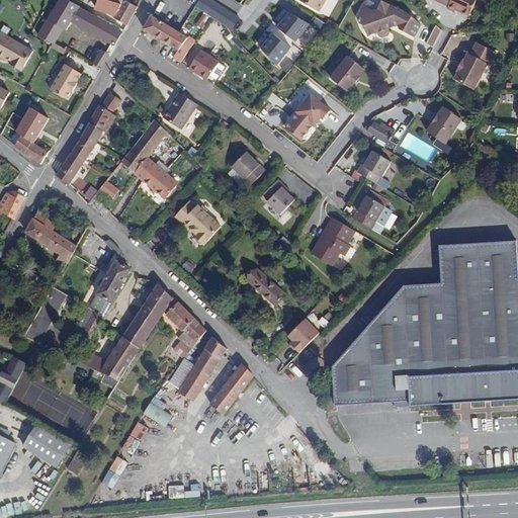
[(69,0),(60,0),(49,19),(65,28),(68,30),(72,21),(116,46),(125,30),(99,16),(97,17),(82,8),(82,7),(69,0)]
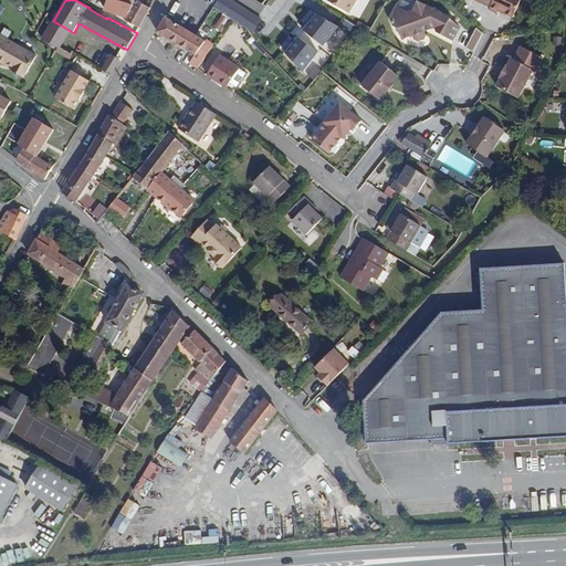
[(118,0),(109,0),(107,10),(127,17),(125,21),(139,29),(140,29),(152,9),(149,8),(137,1),(134,4),(128,3),(118,0)]
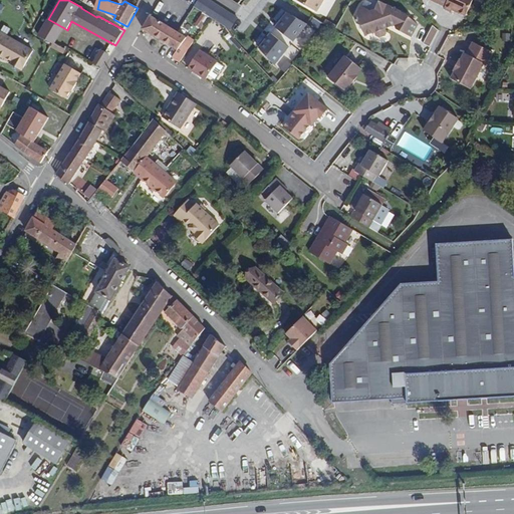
[(210,0),(206,0),(200,9),(209,15),(223,24),(228,16),(227,10),(210,0)]
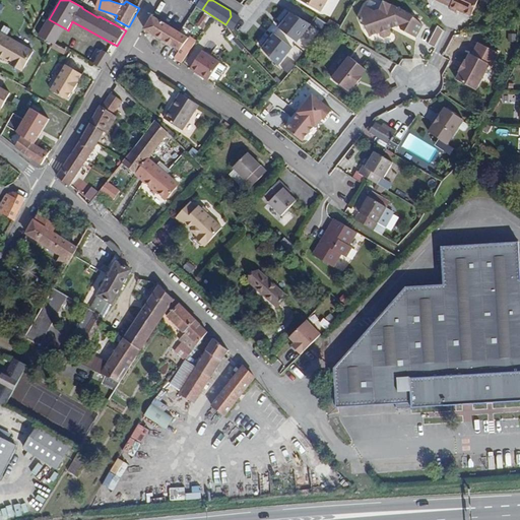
[(300,0),(320,11),(326,0),(300,0)]
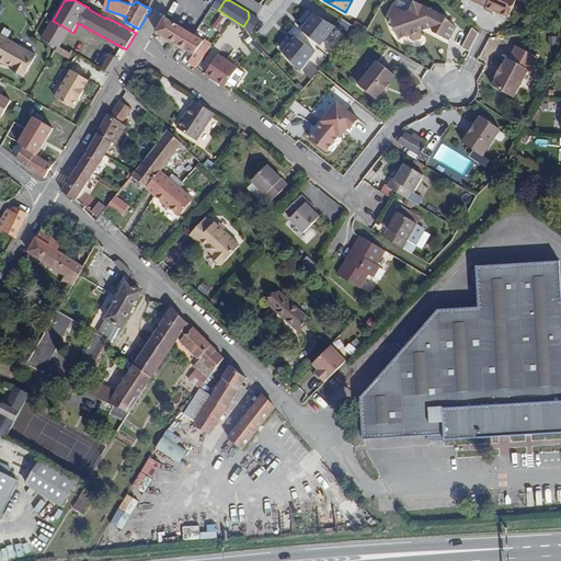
[(510,10),(514,0),(487,0),(487,2),(494,6),(495,3),(510,10)]
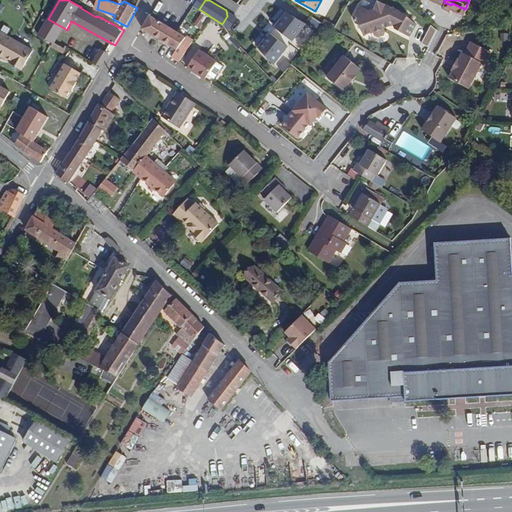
[(369,11),(358,6),(353,17),(356,24),(359,26),(363,36),(373,32),(374,35),(378,37),(383,35),(384,31),(383,28),(385,27),(389,19),(394,21),(393,25),(394,29),(409,37),(415,24),(402,13),(377,1),(373,10),(369,11)]
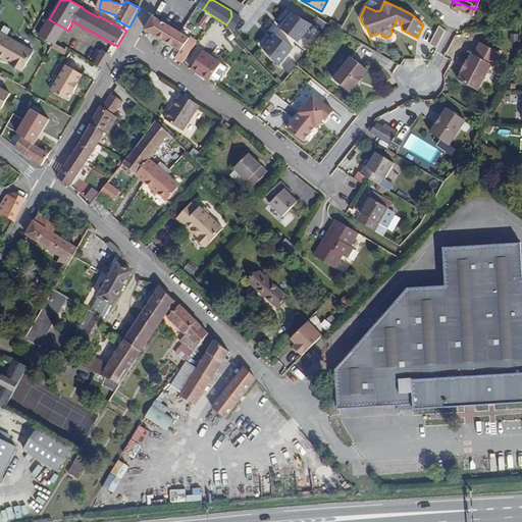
[(310,28),(290,12),(277,28),(298,43),(310,28)]
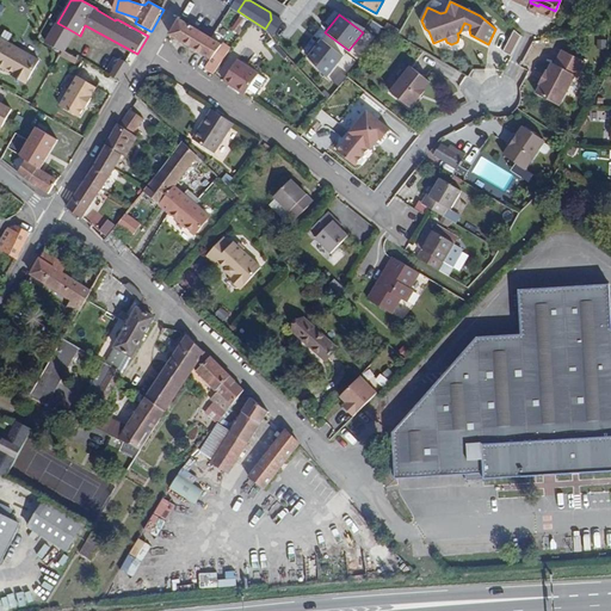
[(210,37),(180,19),(178,18),(170,35),(205,60),(199,68),(204,71),(209,74),(227,48),(221,44),(210,37)]
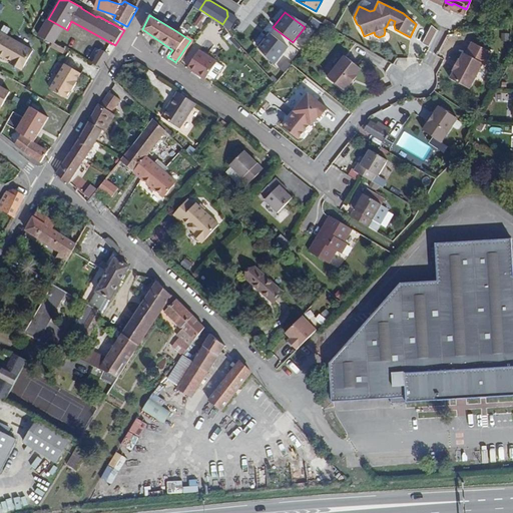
[(233,20),(228,16),(222,24),(225,29),(233,20)]
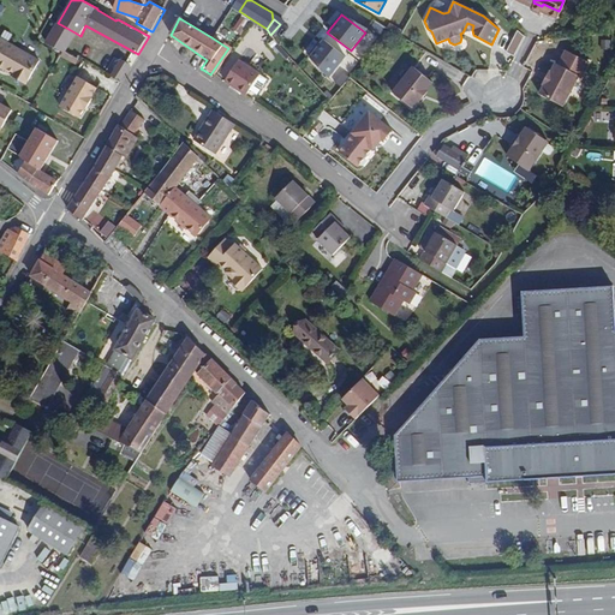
[(58,23),(47,42),(64,52),(66,53),(77,34),(58,23)]
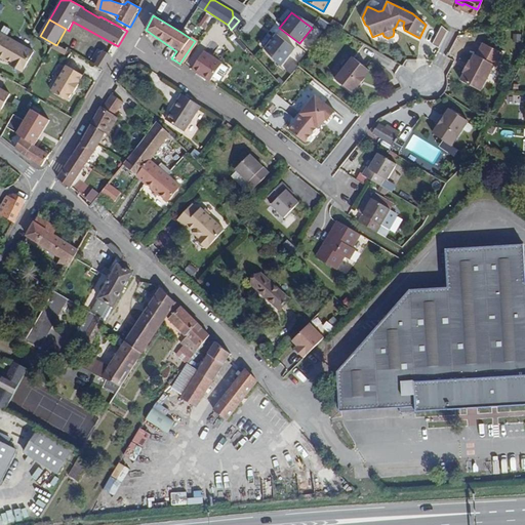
[(399,19),(395,28),(403,26),(404,22),(399,19)]
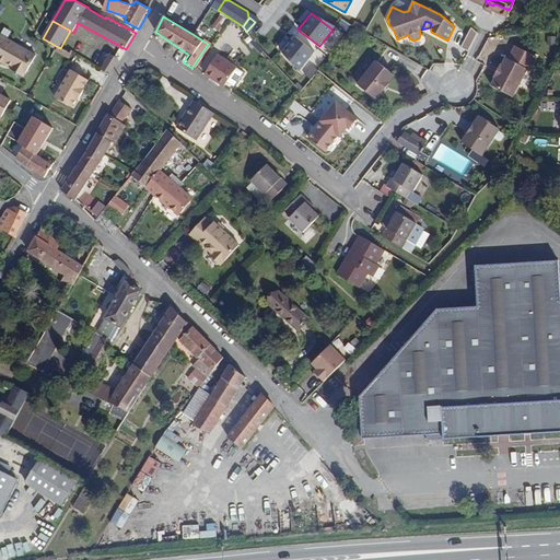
[(468,51),(478,33),(470,28),(461,48),(468,51)]
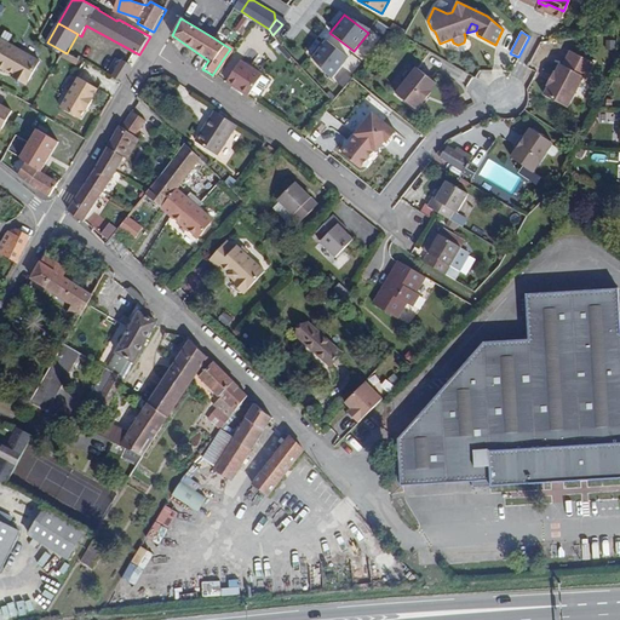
[(28,84),(41,61),(0,36),(0,67),(9,72),(10,69),(15,73),(13,75),(28,84)]
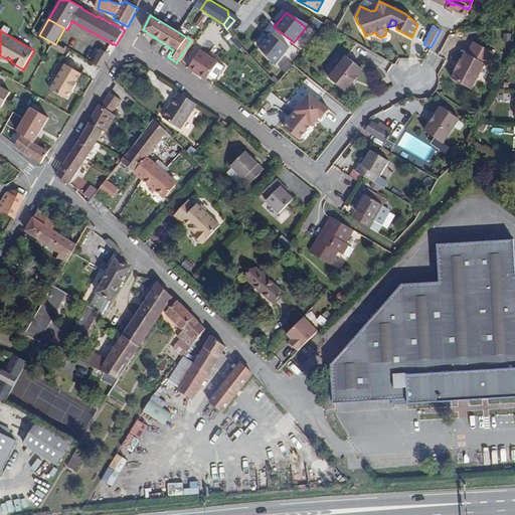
[(290,49),(272,34),(259,50),(277,65),(290,49)]
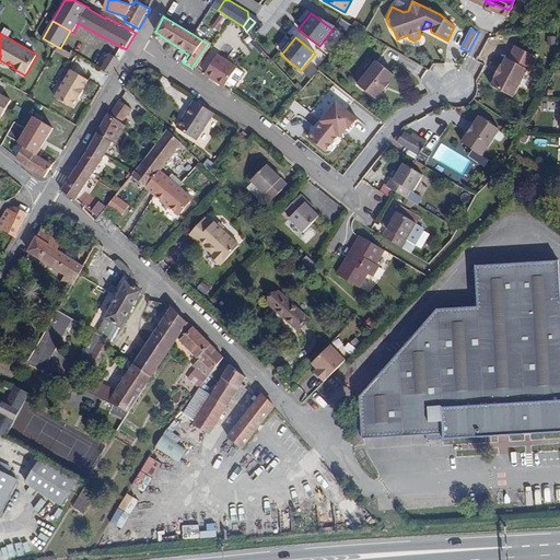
[(536,57),(515,46),(509,59),(506,57),(502,66),(500,65),(494,77),(496,77),(491,85),(512,96),(526,69),(529,71),(536,57)]
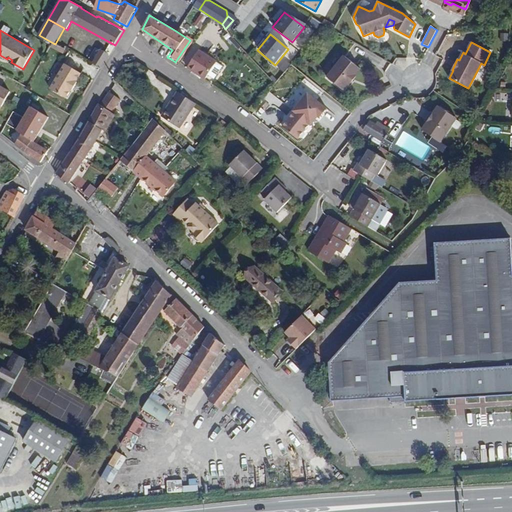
[(94,63),(102,67),(109,54),(101,49),(94,63)]
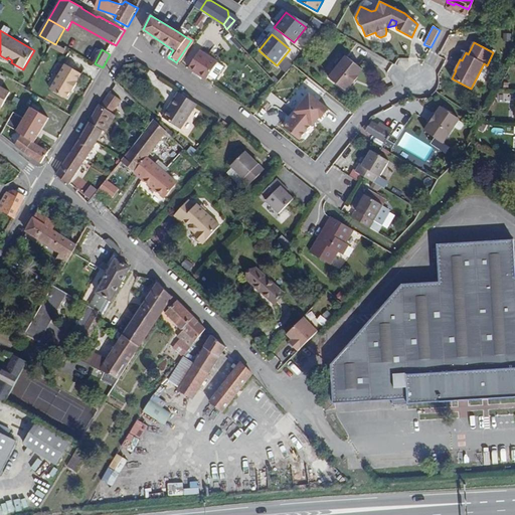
[(184,67),(198,77),(206,66),(211,60),(195,50),(184,67)]
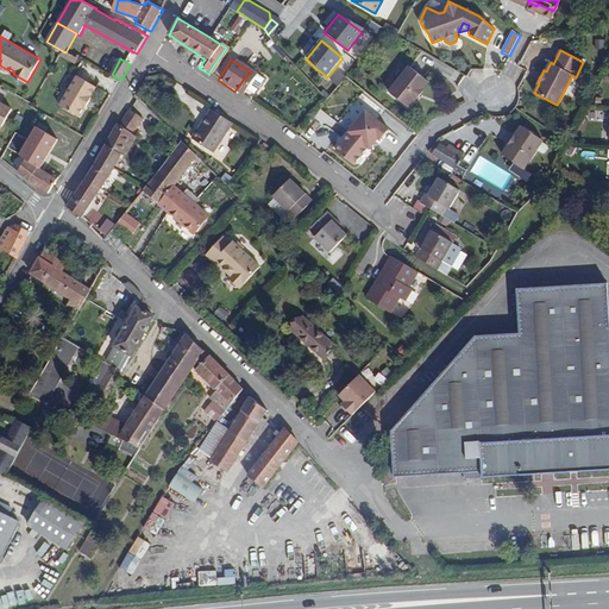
[(410,66),(391,93),(412,106),(418,99),(419,100),(426,89),(425,88),(431,80),(410,66)]
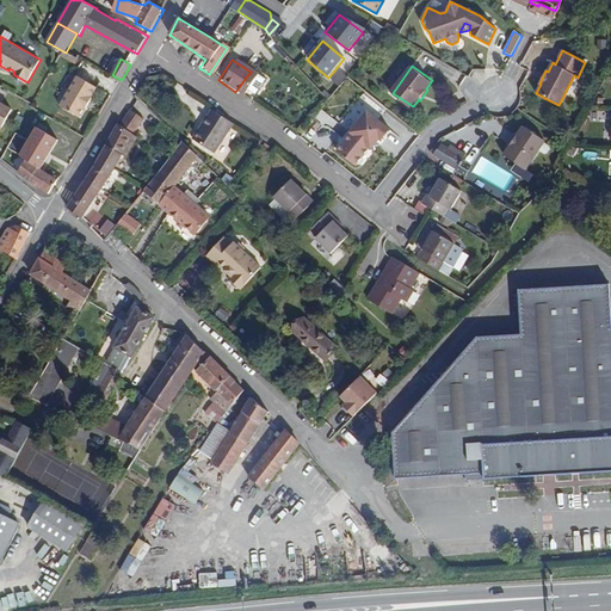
[(248,81),(254,87),(259,79),(253,74),(248,81)]
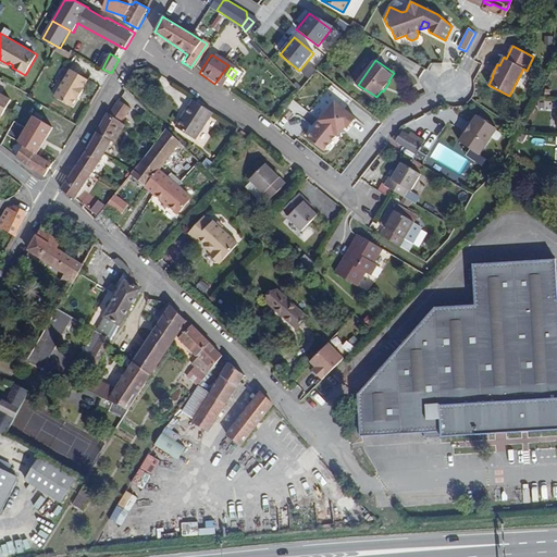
[(71,69),(56,96),(73,107),(77,97),(79,98),(84,89),(83,88),(88,78),(71,69)]
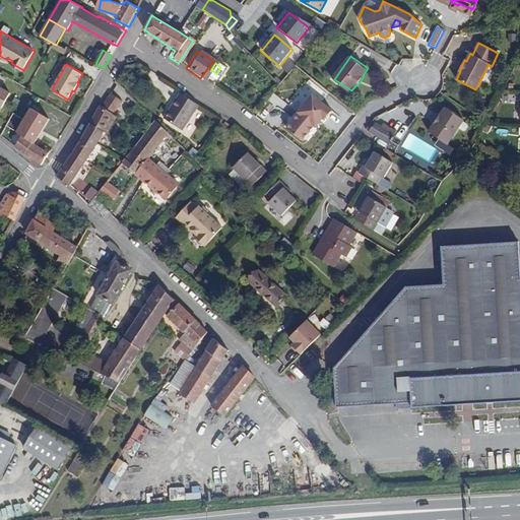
[(200,78),(204,80),(207,76),(211,69),(208,67),(200,78)]
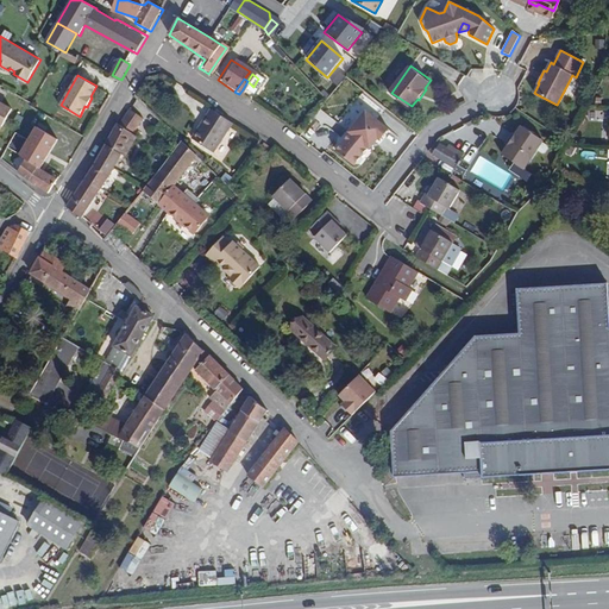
[(249,94),(253,87),(248,81),(243,89),(249,94)]
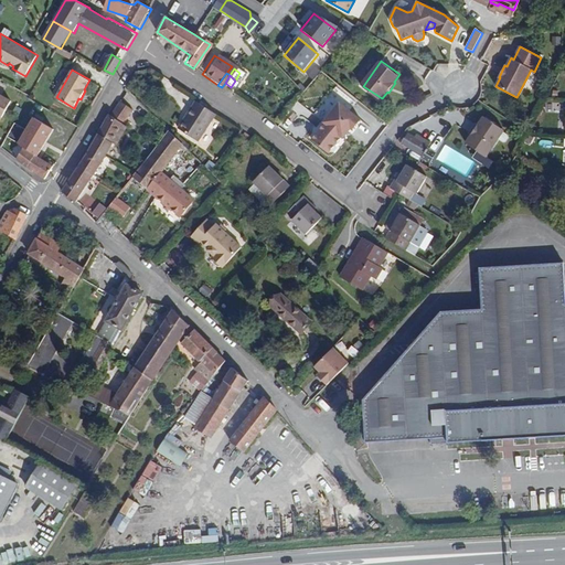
[(12,102),(0,95),(0,120),(1,121),(12,102)]
